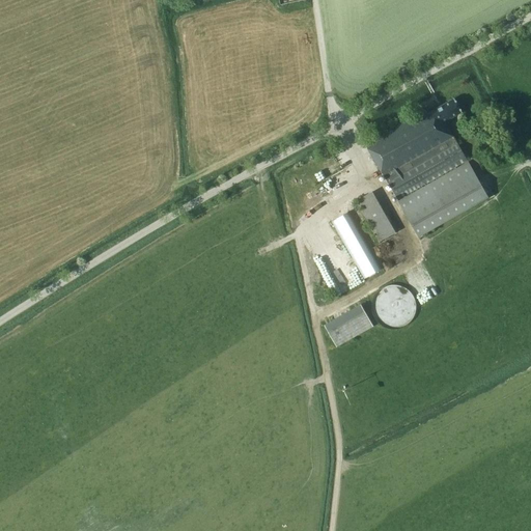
[(445,121),(447,119),(462,112),(454,99),(427,113),(425,108),(365,142),(397,199),(467,160),(445,121)]
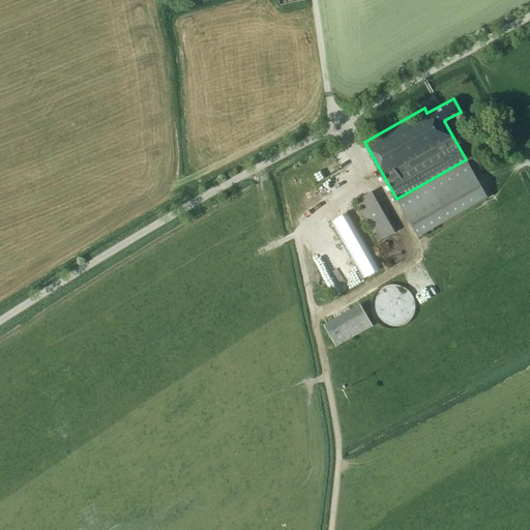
[(487,197),(467,162),(398,201),(417,236),(487,197)]
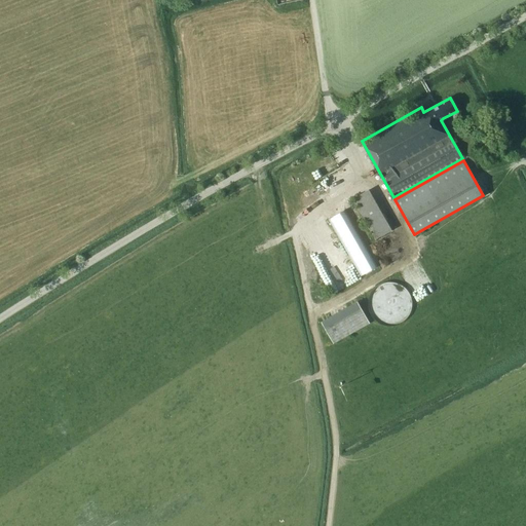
[(370,188),(351,198),(375,239),(393,229),(370,188)]
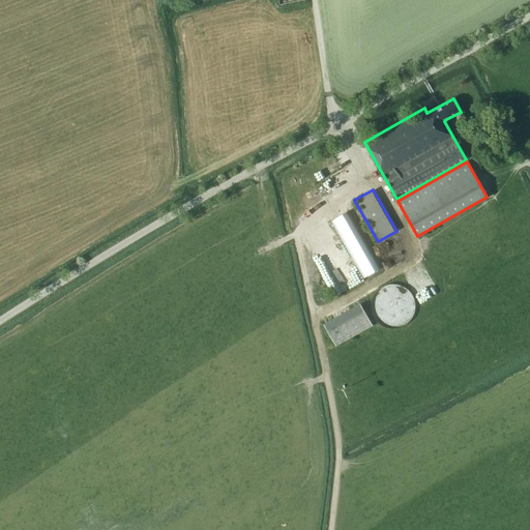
[(382,326),(388,328),(394,329),(401,327),(407,323),(411,318),(413,312),(414,305),(412,298),(409,292),(403,288),(396,286),(389,285),(382,287),(377,291),(373,297),(371,303),(371,310),(373,317),(376,322),(382,326)]
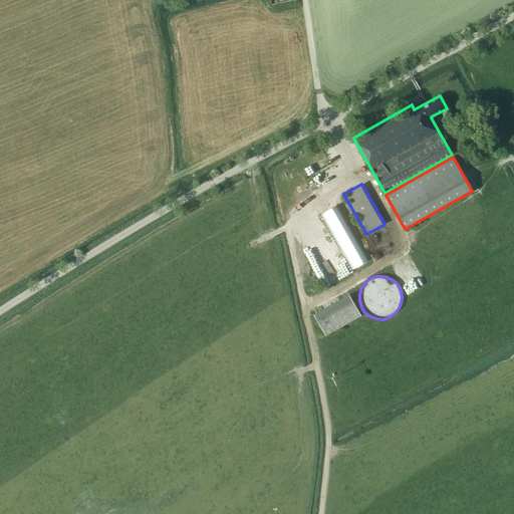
[(348,295),(314,315),(326,336),(360,316),(348,295)]
